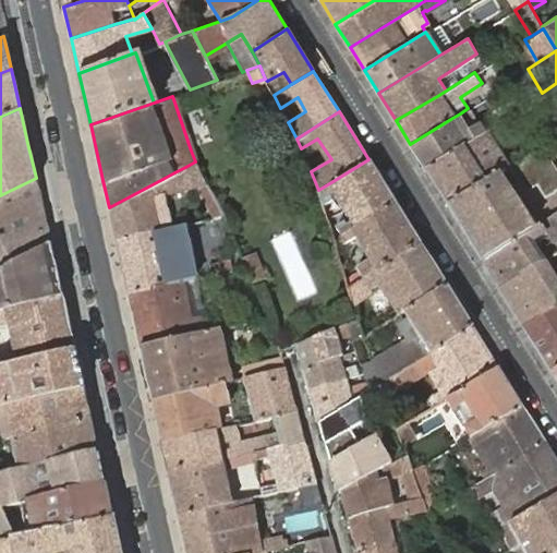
[(452,118),(410,144),(425,167),(485,130),(480,122),(469,129),(460,113),(452,118)]
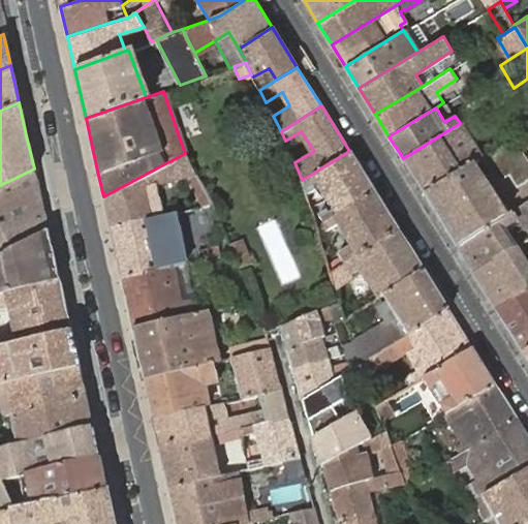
[(403,158),(423,190),(472,162),(479,158),(480,157),(460,123),(460,124),(403,158)]
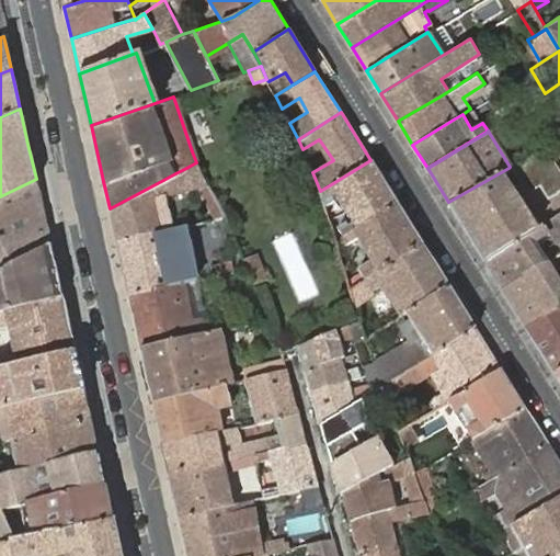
[(559,186),(559,166),(547,145),(517,162),(512,166),(527,191),(539,182),(547,195),(559,186)]
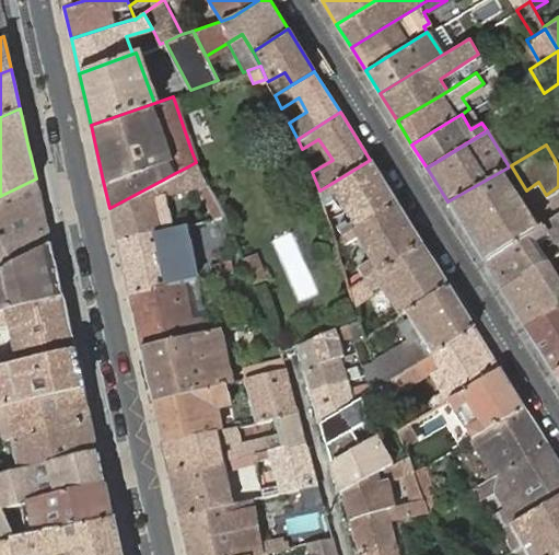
[(330,184),(319,191),(324,204),(334,198),(330,194),(335,191),(352,219),(348,221),(346,217),(337,221),(344,233),(353,228),(357,226),(396,201),(370,160),(330,184)]
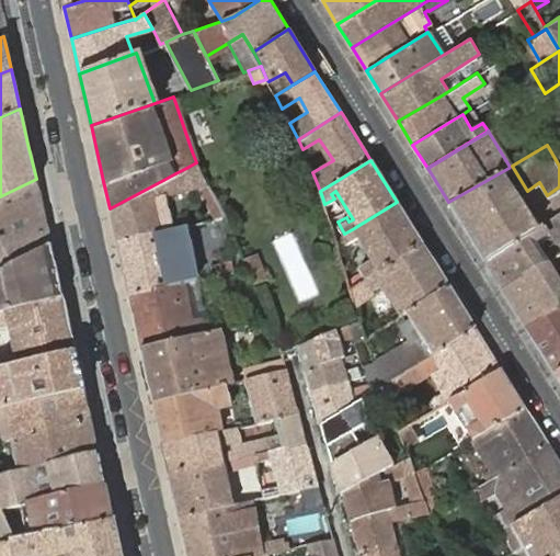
[(110,208),(116,238),(173,226),(167,192),(197,185),(214,216),(225,214),(197,162),(196,162),(186,168),(175,173),(163,180),(110,208)]
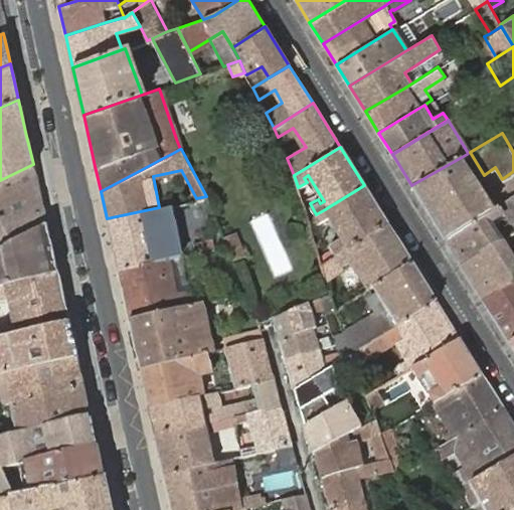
[(437,225),(445,238),(492,209),(483,195),(460,158),(411,185),(429,212),(436,224),(437,225)]
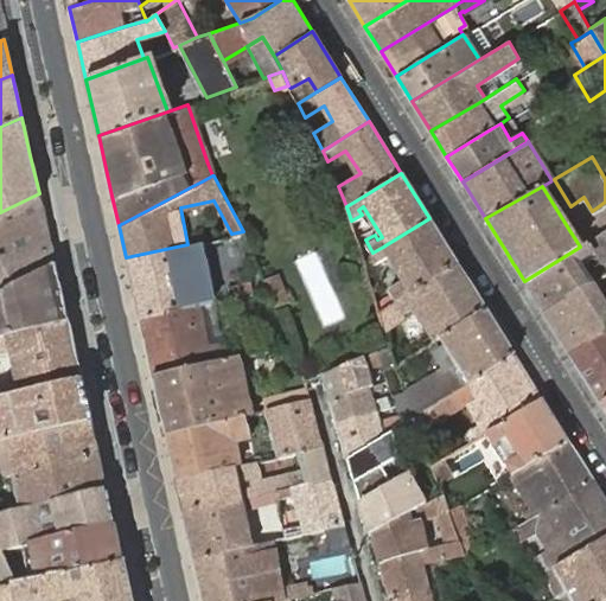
[(0,289),(55,264),(39,193),(0,212),(0,289)]
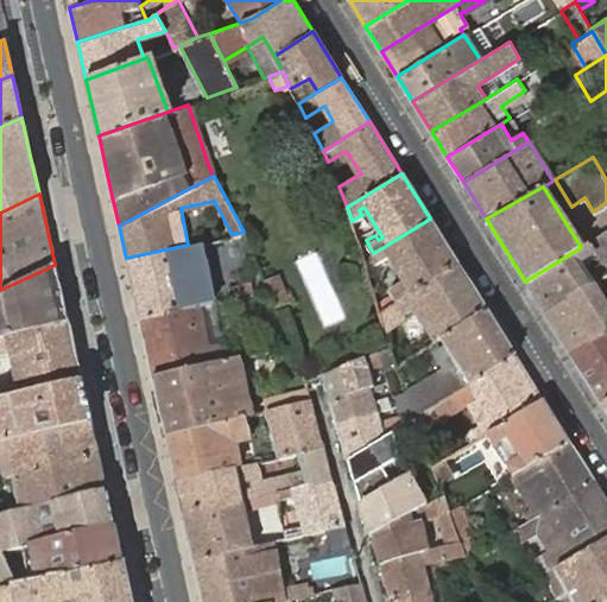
[(384,247),(373,253),(371,255),(374,264),(389,254),(404,278),(389,287),(397,299),(408,293),(412,290),(457,261),(430,219),(387,245),(384,247)]
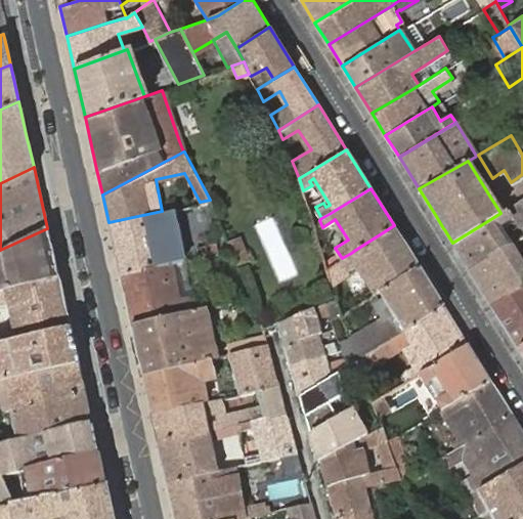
[(522,197),(511,205),(511,207),(518,217),(521,222),(522,220),(522,197)]
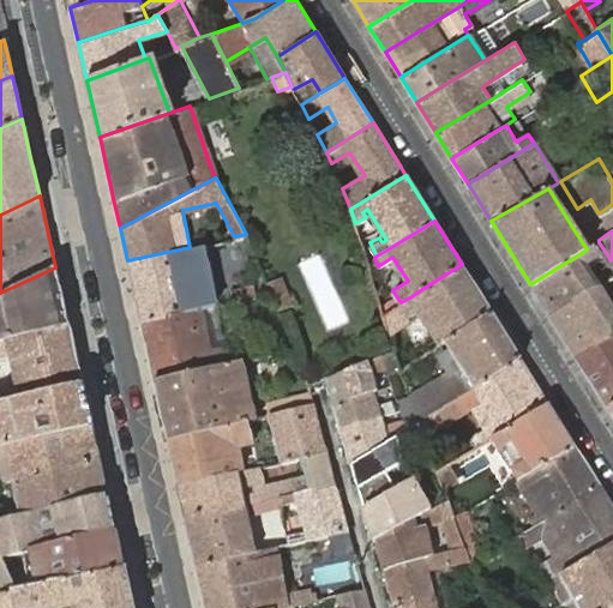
[(530,284),(548,312),(596,284),(586,268),(607,254),(599,242),(594,245),(587,250),(530,284)]
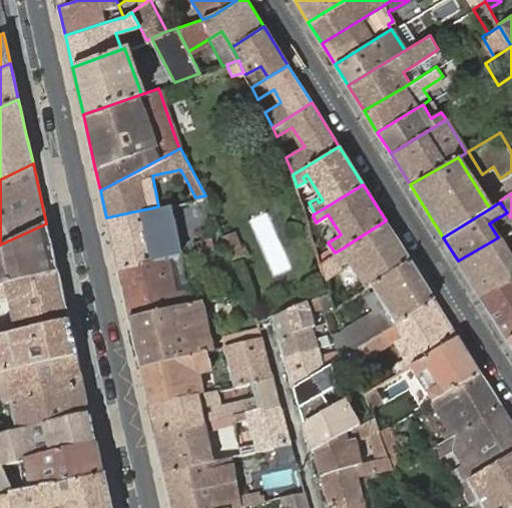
[(178,252),(167,204),(158,206),(106,217),(117,267),(167,255),(173,254),(178,252)]
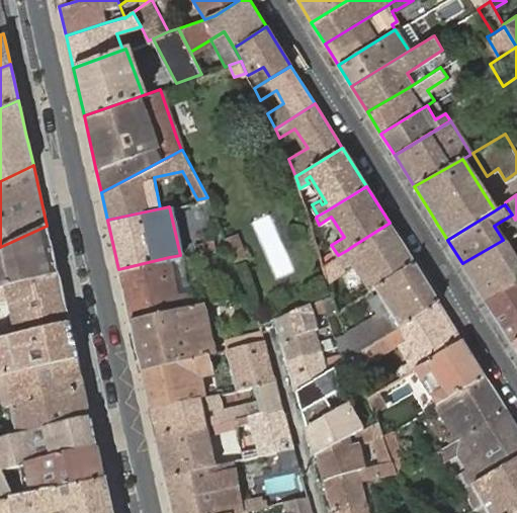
[(338,255),(323,265),(332,292),(337,310),(347,303),(336,270),(353,260),(371,288),(376,284),(413,262),(390,223),(351,247),(347,250),(338,255)]
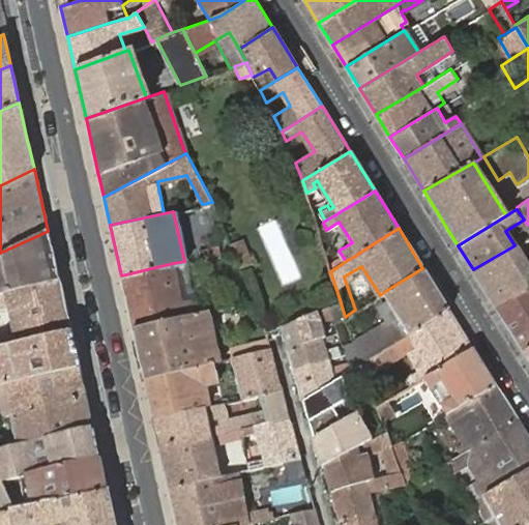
[(58,276),(48,231),(0,253),(0,290),(4,289),(58,276)]
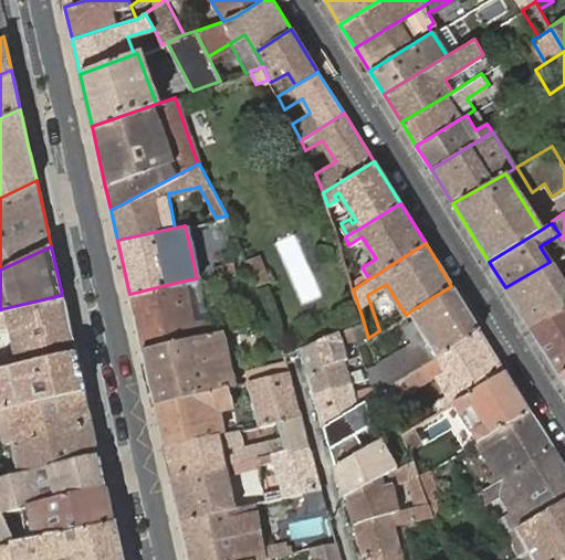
[(249,265),(257,282),(268,277),(258,255),(247,260),(249,265)]
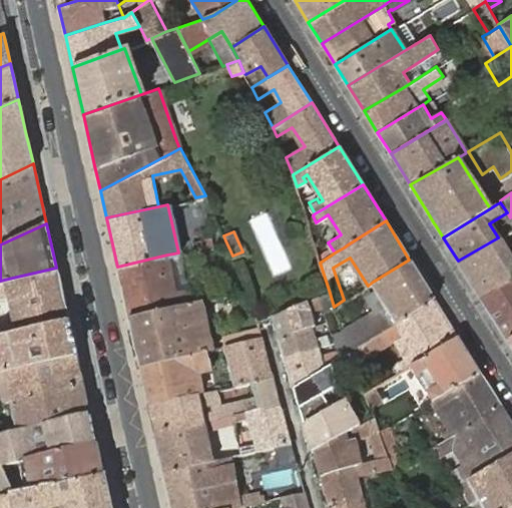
[(475,288),(479,296),(511,275),(511,261),(498,237),(458,261),(475,288)]
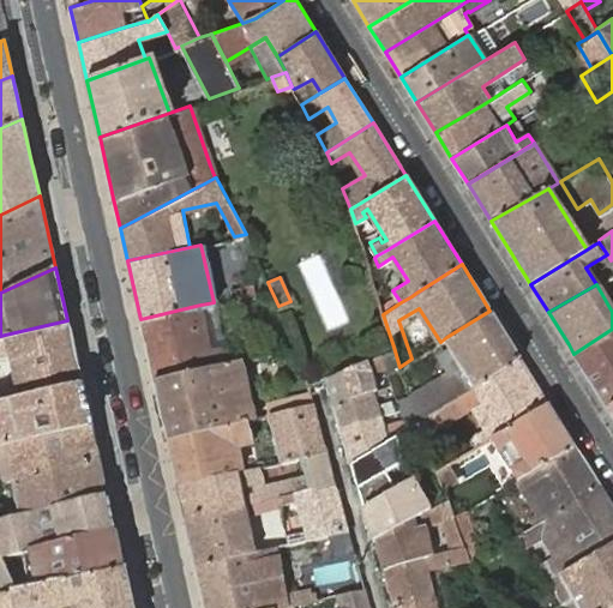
[(210,347),(222,343),(214,302),(208,304),(200,305),(210,347)]
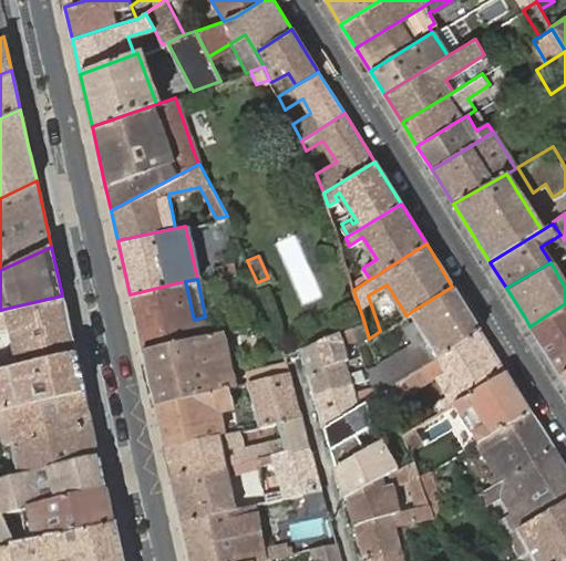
[(130,294),(142,347),(208,333),(205,317),(194,320),(185,281),(130,294)]
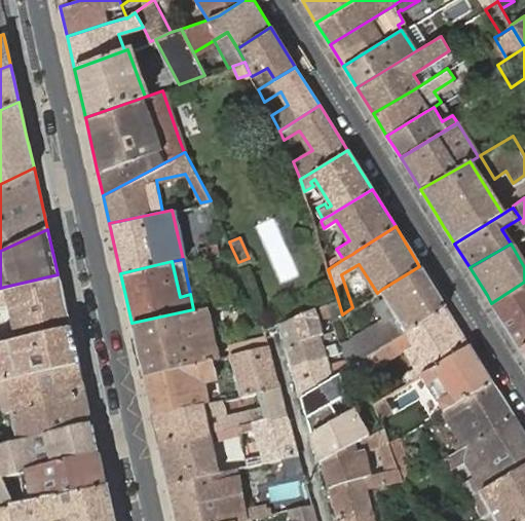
[(444,305),(419,266),(382,289),(387,298),(377,304),(385,318),(350,337),(340,341),(341,343),(345,356),(347,362),(358,358),(362,356),(388,339),(406,328),(444,305)]
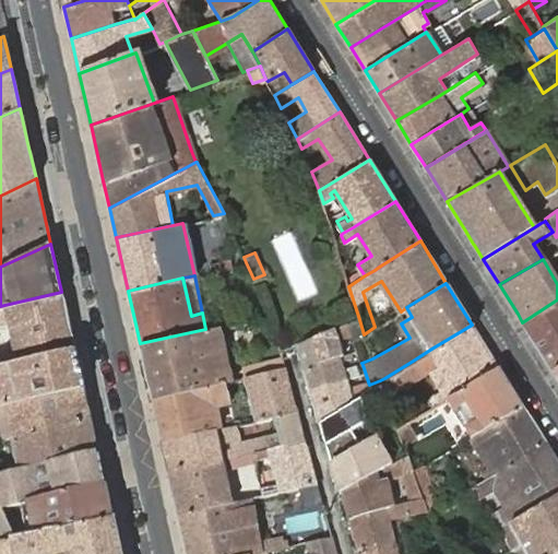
[(74,348),(61,292),(4,305),(0,306),(0,321),(8,320),(13,346),(0,349),(0,364),(16,361),(74,348)]
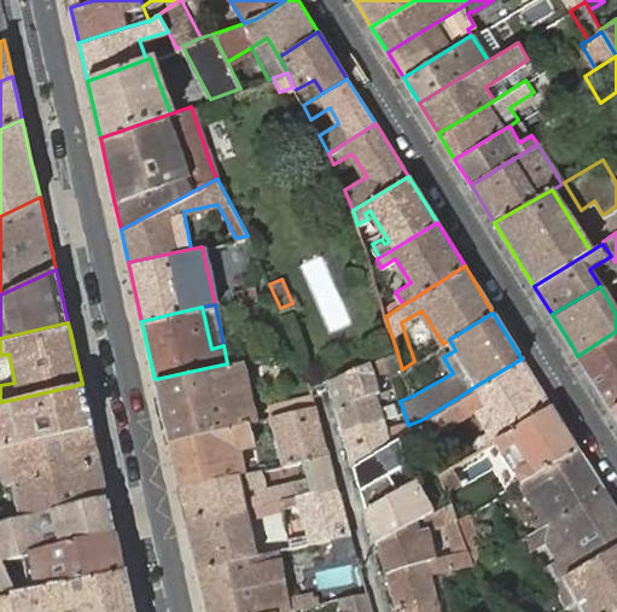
[(616,331),(577,356),(610,407),(616,402),(616,331)]
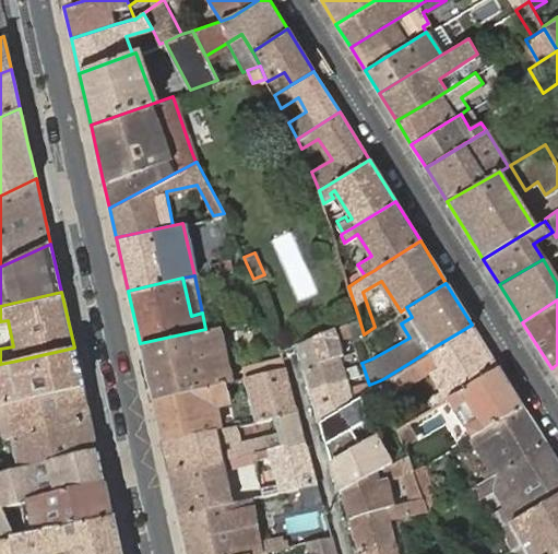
[(364,334),(358,316),(346,320),(353,338),(364,334)]
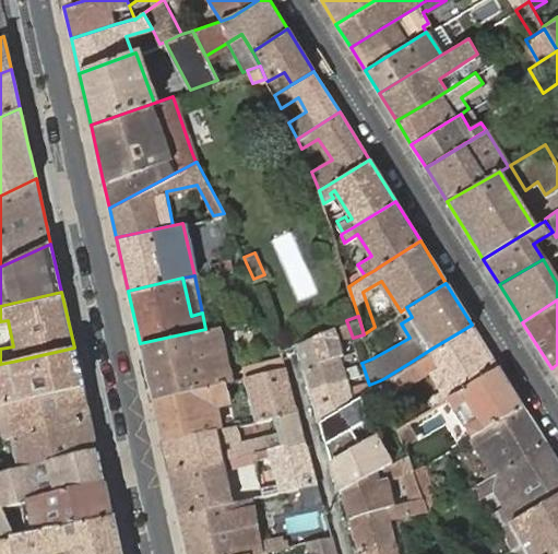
[(498,366),(472,325),(431,349),(413,361),(417,368),(419,373),(422,370),(435,391),(440,400),(447,397),(498,366)]
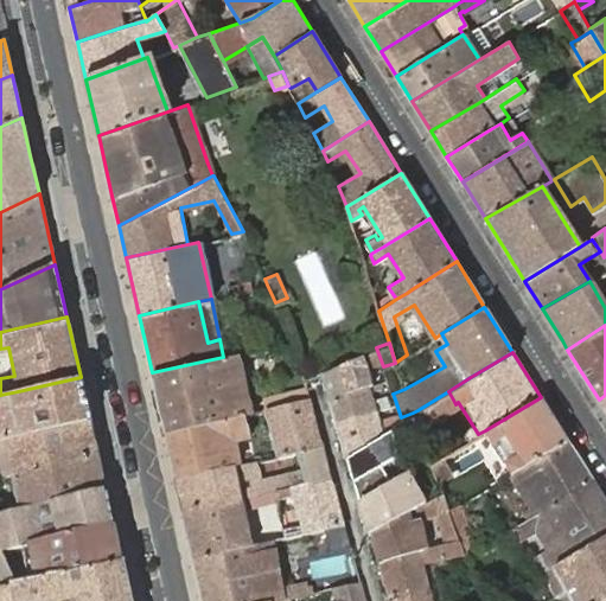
[(152,372),(165,430),(246,411),(252,410),(237,353),(223,357),(152,372)]
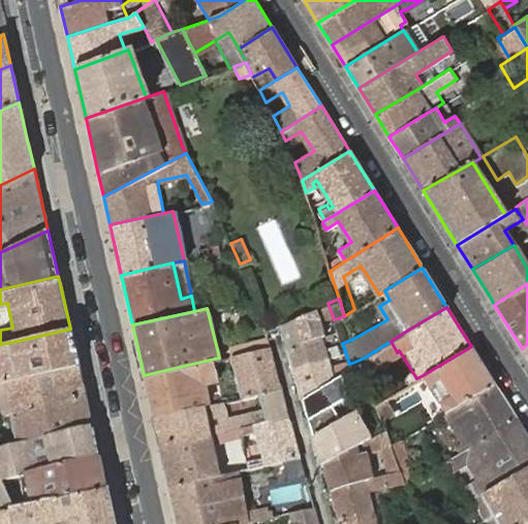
[(315,309),(281,325),(287,348),(322,331),(315,309)]
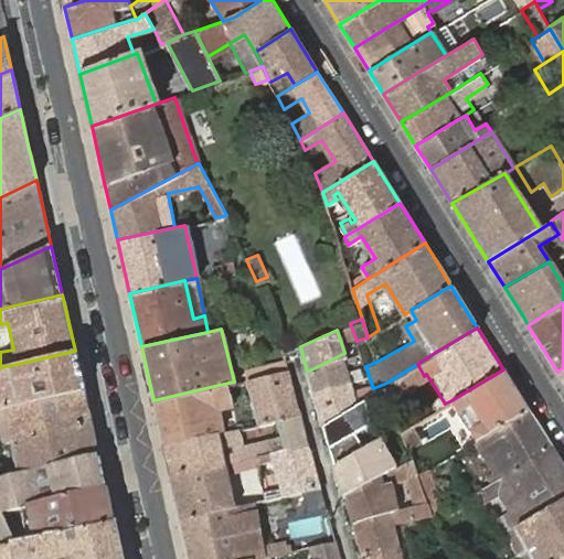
[(0,408),(84,388),(75,351),(17,364),(0,367),(0,408)]
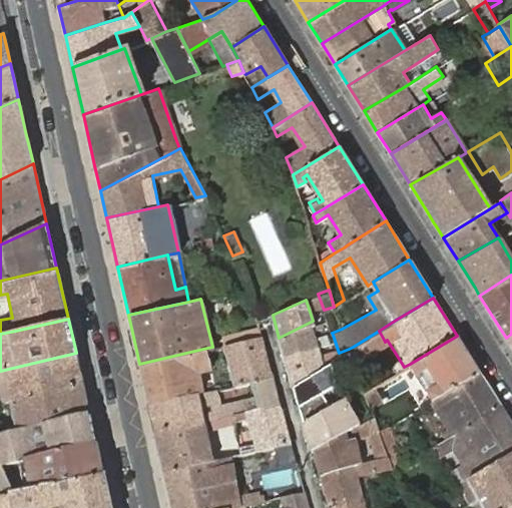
[(313,321),(279,338),(285,361),(318,343),(313,321)]
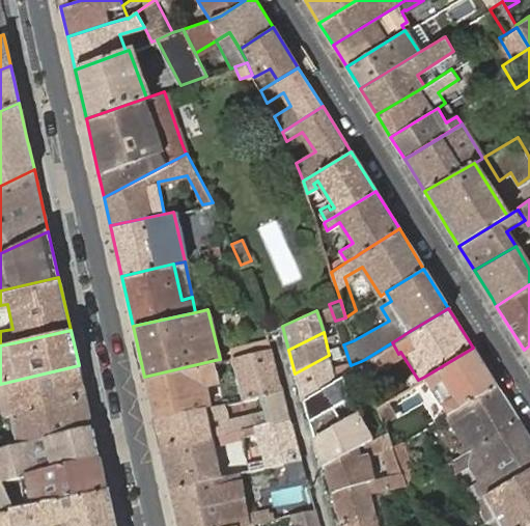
[(234,356),(272,348),(269,336),(231,345),(234,356)]
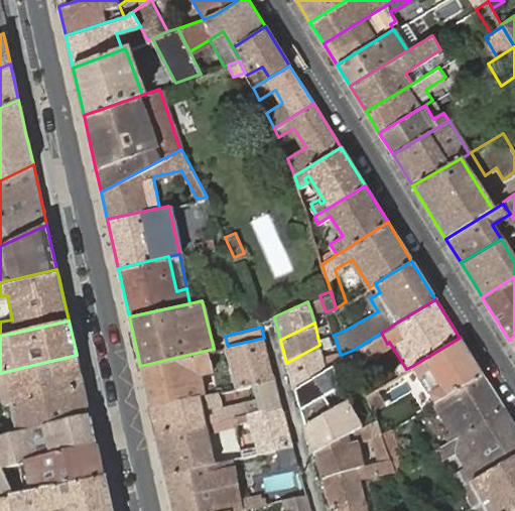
[(355,349),(351,351),(356,364),(387,344),(385,340),(381,333),(355,349)]
